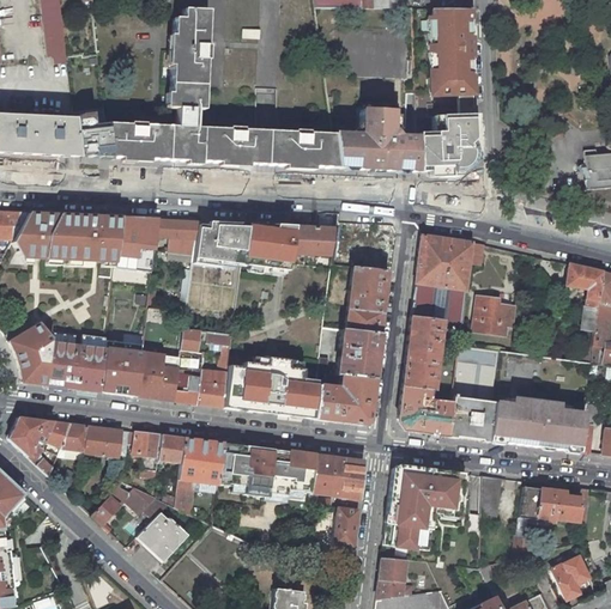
[(68,60),(60,0),(42,0),(49,53),(56,53),(58,61),(68,60)]
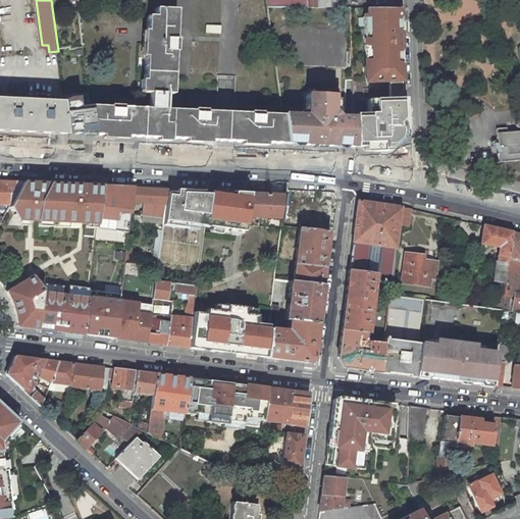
[(111,104),(92,103),(96,131),(288,141),(283,111),(263,111),(263,109),(250,108),(250,110),(207,108),(207,106),(195,106),(195,108),(167,106),(168,91),(174,91),(176,49),(177,49),(178,37),(176,36),(178,6),(157,5),(156,13),(149,13),(145,90),(151,90),(150,106),(123,104),(123,103),(111,102),(111,104)]
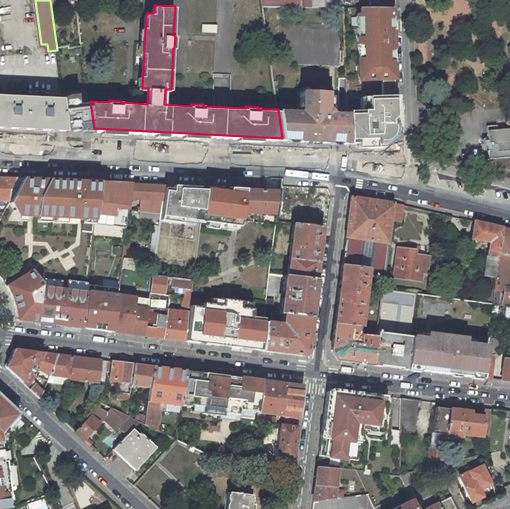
[(395,15),(394,5),(362,5),(362,11),(363,32),(361,34),(359,34),(360,62),(364,62),(364,77),(382,76),(383,83),(357,84),(358,95),(361,95),(362,108),(348,109),(349,112),(350,141),(358,141),(358,144),(368,143),(368,145),(383,145),(399,131),(398,93),(395,93),(395,76),(397,76),(396,57),(394,57),(394,47),(396,47),(395,25),(393,25),(393,15),(395,15)]
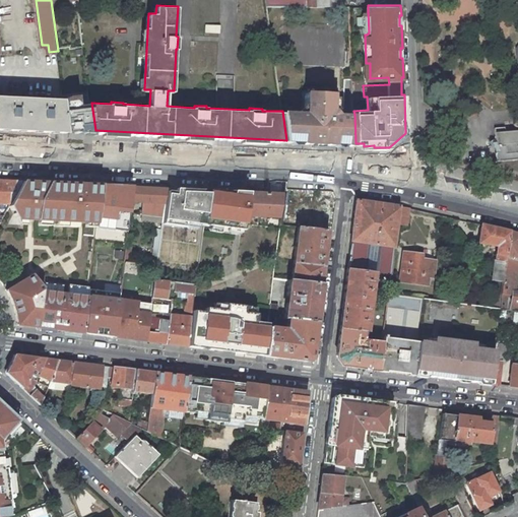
[(207,21),(206,29),(222,30),(222,22),(207,21)]
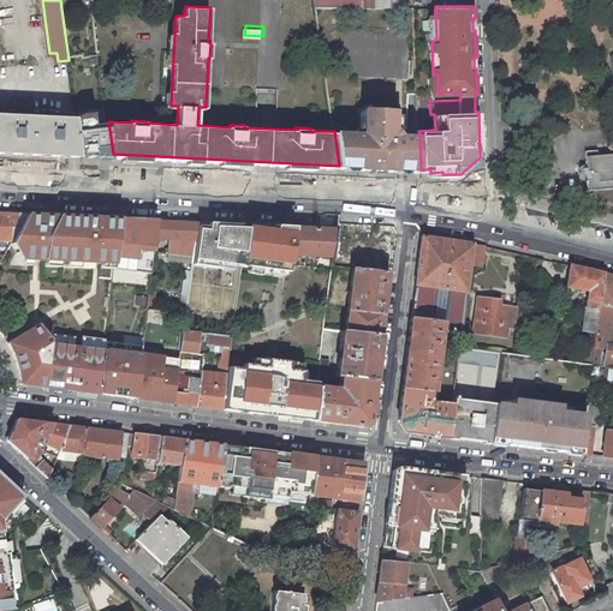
[(76,118),(79,154),(90,153),(90,155),(113,154),(108,121),(99,51),(70,53),(71,60),(69,60),(76,118)]
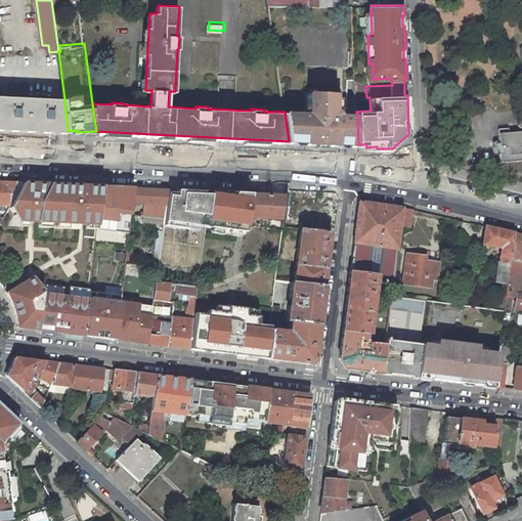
[(301,113),(286,112),(285,112),(289,141),(358,144),(357,115),(341,115),(335,106),(335,92),(309,91),(308,105),(301,113)]
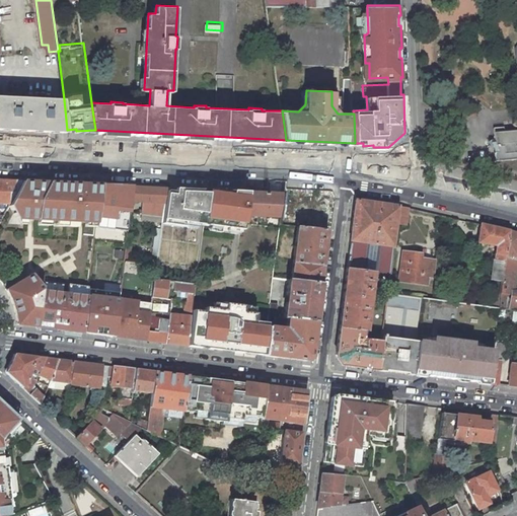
[(64,99),(0,95),(0,126),(67,130),(64,99)]
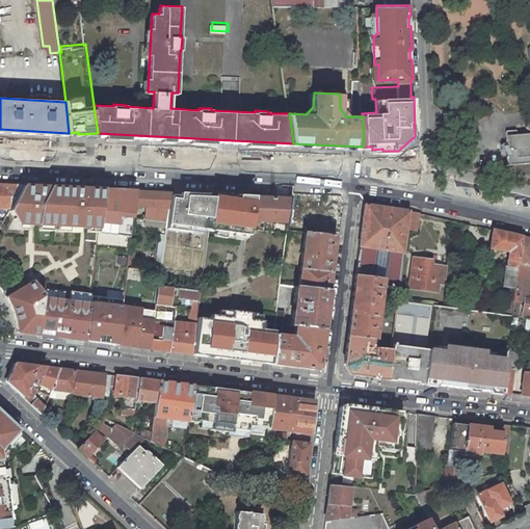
[(529,121),(528,121),(527,122),(527,124),(527,125),(528,127),(529,127),(529,130),(518,132),(518,127),(507,128),(509,146),(510,146),(511,162),(529,160),(529,121)]
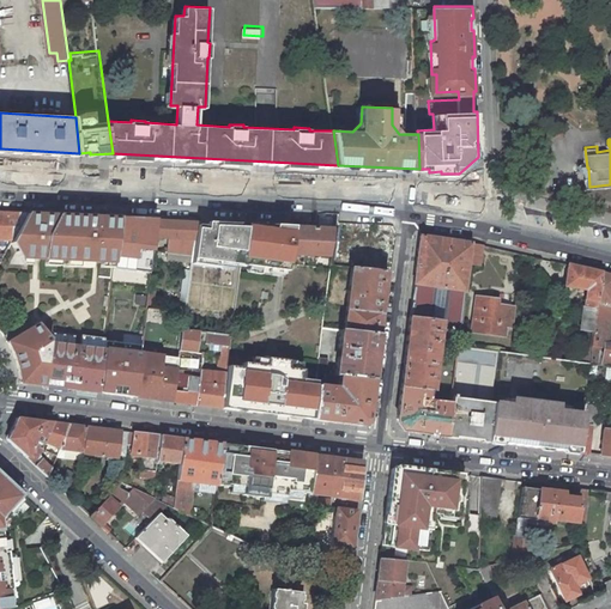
[(0,236),(14,236),(28,211),(0,208),(0,236)]
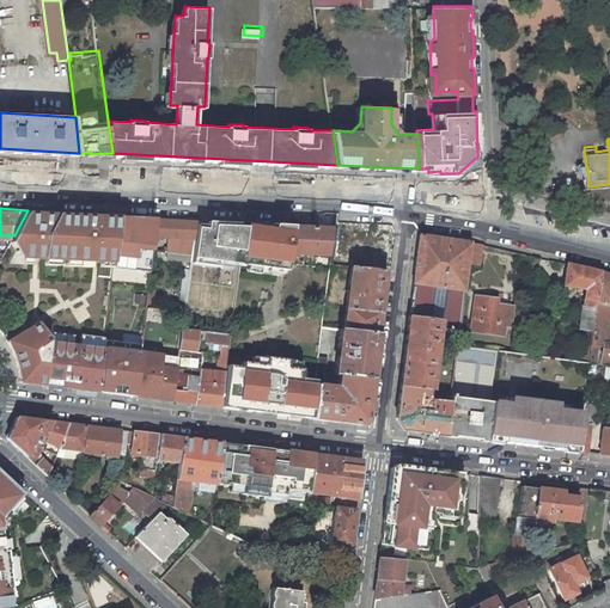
[(62,256),(68,212),(28,210),(14,235),(12,239),(22,253),(34,255),(38,255),(41,255),(46,255),(62,256)]
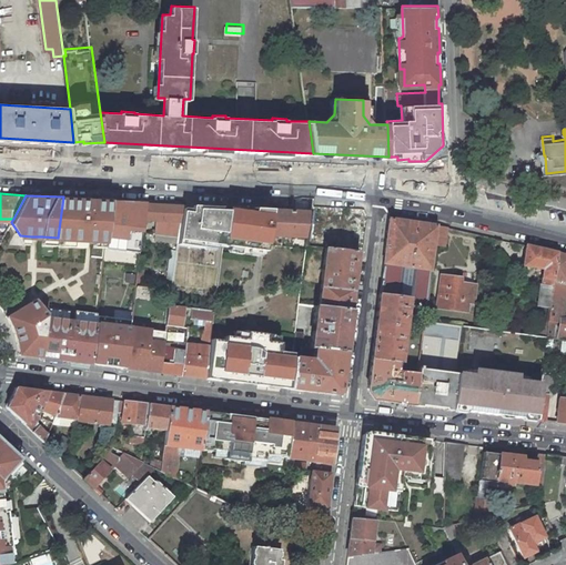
[(107,241),(111,199),(63,197),(58,238),(59,238),(73,239),(87,240),(92,240),(107,241)]
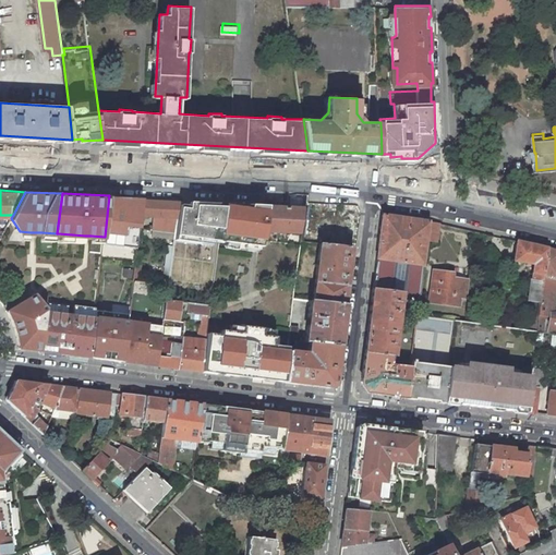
[(143,214),(144,197),(109,195),(105,237),(105,241),(139,245),(141,225),(143,214)]
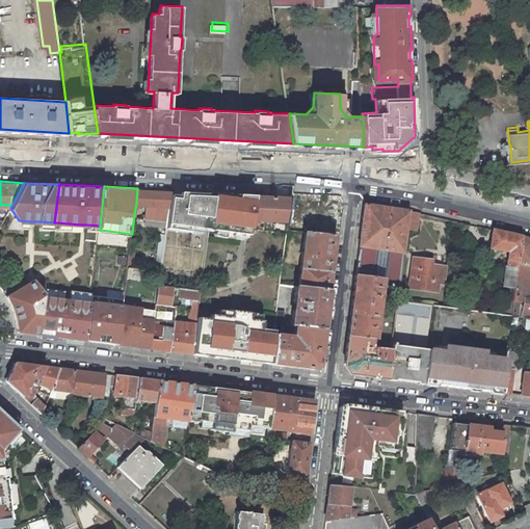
[(162,216),(168,217),(173,190),(137,188),(136,204),(148,205),(147,215),(162,216)]
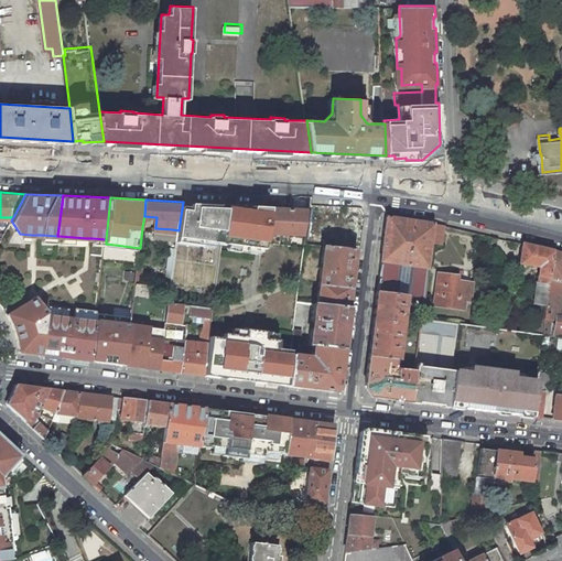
[(218,203),(183,202),(179,230),(177,244),(204,245),(217,246),(218,241),(223,241),(224,235),(227,211),(218,209),(218,203)]
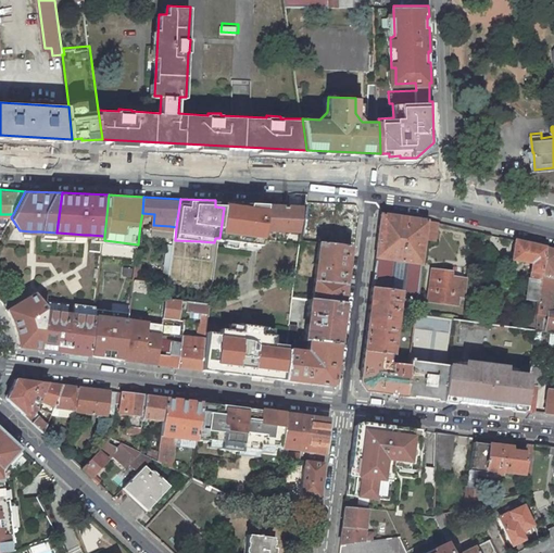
[(235,203),(235,201),(225,201),(224,208),(221,231),(261,236),(263,236),(264,235),(264,228),(267,203),(260,202),(259,206),(235,203)]
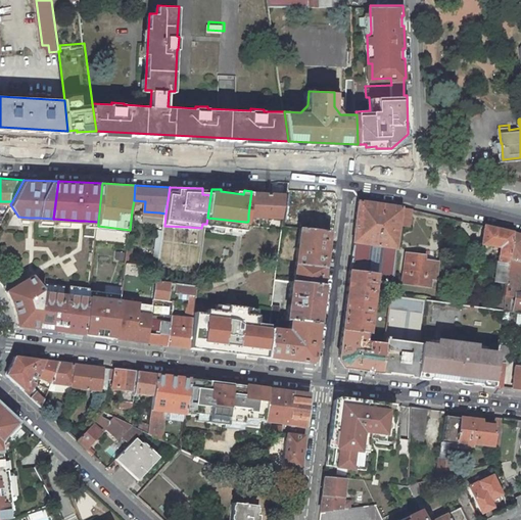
[(394,274),(401,222),(405,205),(360,198),(350,268),(377,272),(394,274)]
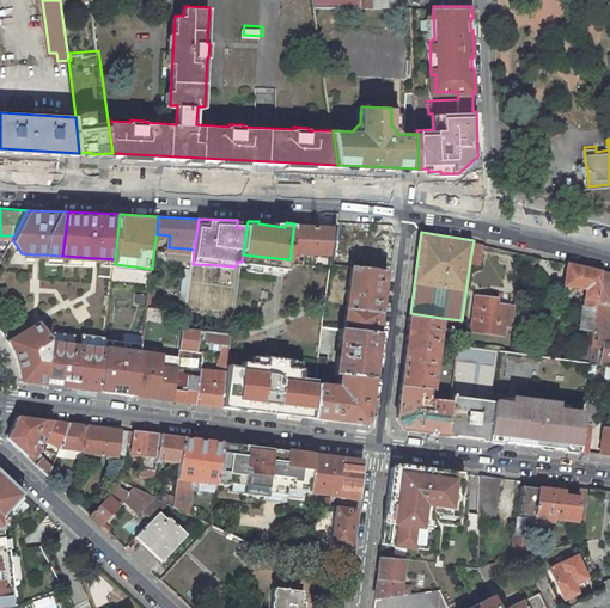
[(481,262),(485,243),(474,240),(470,259),(481,262)]
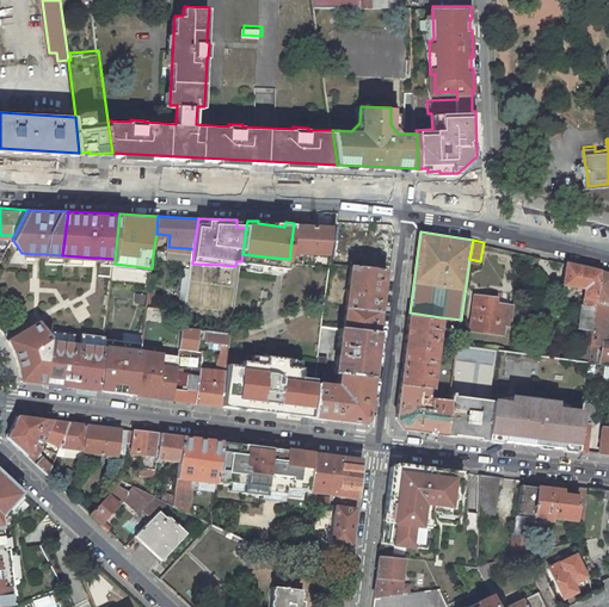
[(582,326),(594,327),(602,268),(567,261),(565,282),(586,285),(583,309),(582,326)]
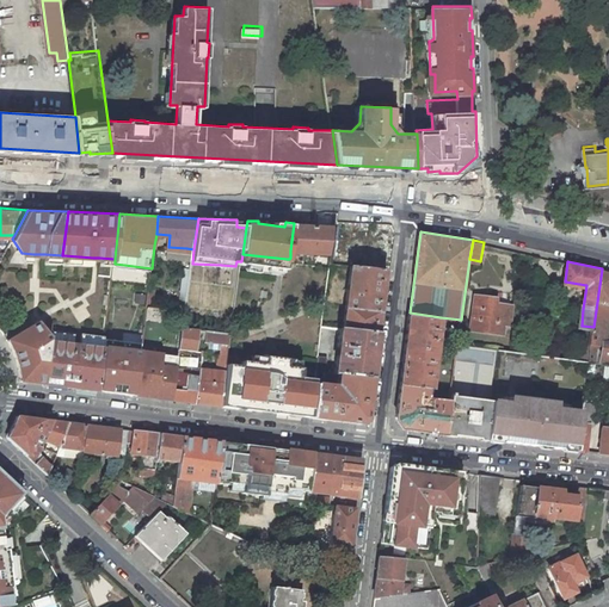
[(352,264),(344,326),(379,330),(387,268),(377,267),(368,265),(365,265),(352,264)]
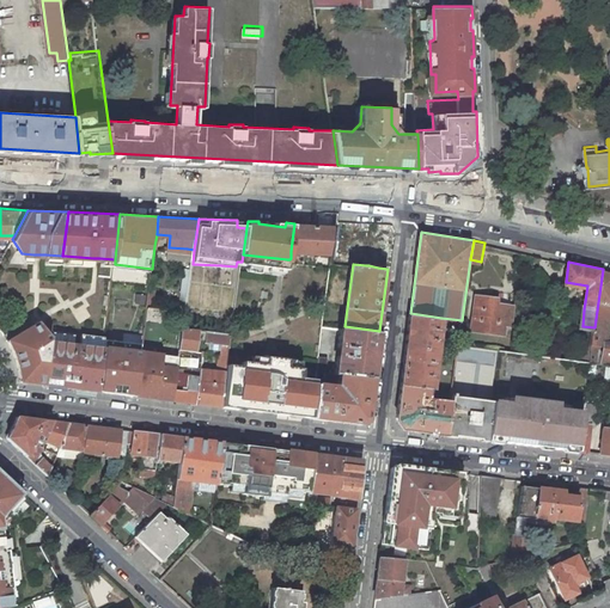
[(609,344),(608,344),(609,331),(609,270),(603,269),(595,327),(593,342),(591,360),(598,360),(608,361),(609,361),(609,344)]
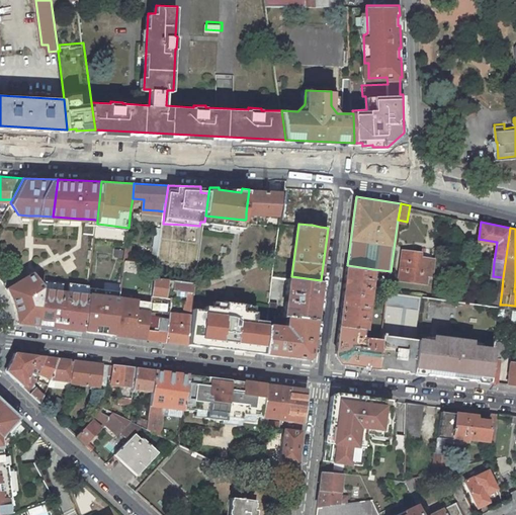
[(420,251),(405,249),(401,278),(426,281),(427,273),(432,273),(435,251),(421,249),(420,251)]
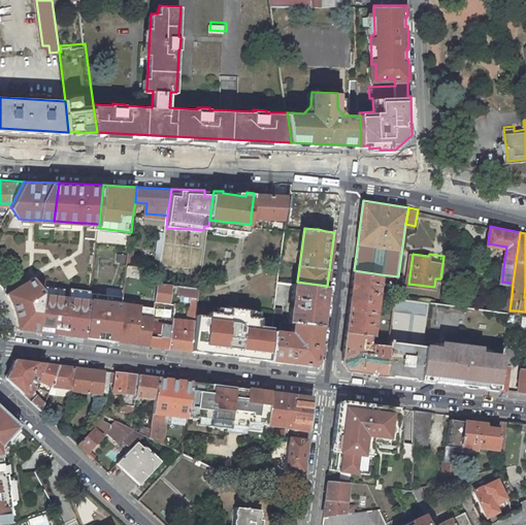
[(377,301),(381,274),(354,270),(351,297),(377,301)]
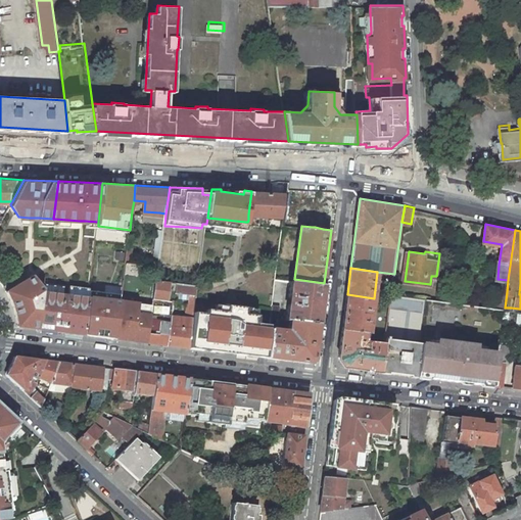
[(40,327),(46,281),(47,275),(40,274),(35,274),(8,290),(12,298),(15,306),(19,324),(40,327)]
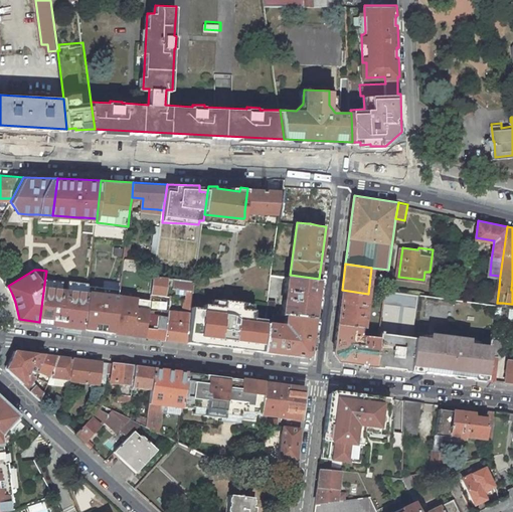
[(166,294),(168,276),(155,274),(154,274),(152,292),(166,294)]
